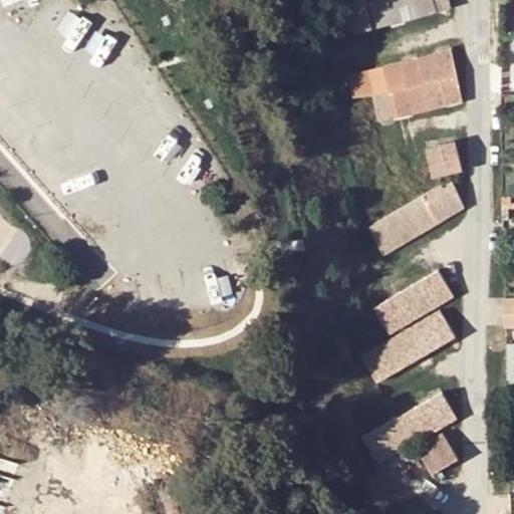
[(373,26),(366,0),(346,0),(354,31),(373,26)]
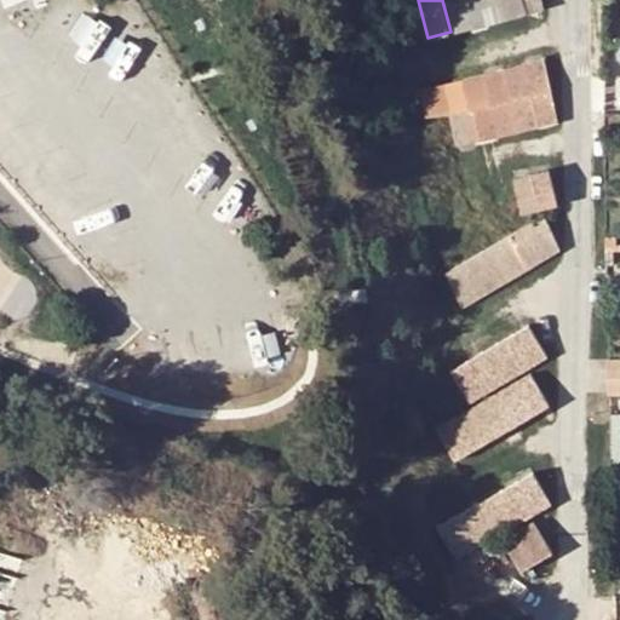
[(458,0),(448,3),(457,34),(546,9),(544,0),(458,0)]
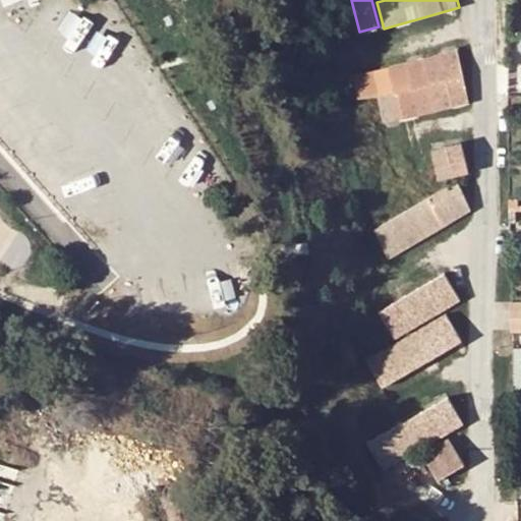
[(356,76),(361,101),(377,97),(382,122),(466,102),(456,51),(356,76)]
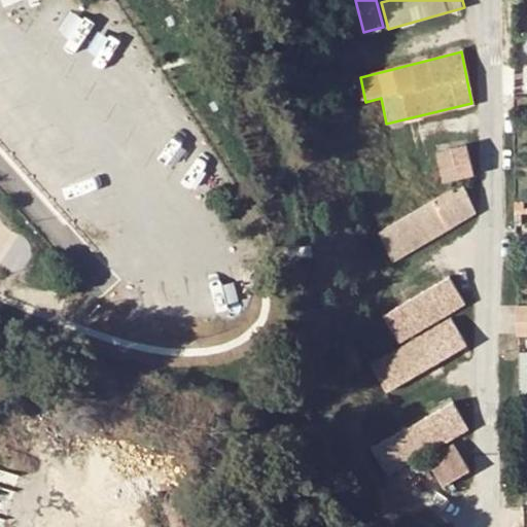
[(436,152),(444,183),(473,177),(466,145),(436,152)]
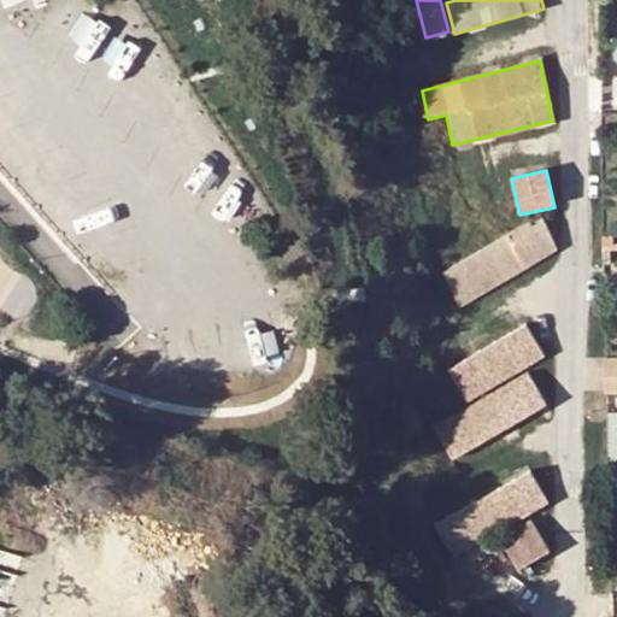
[(540,217),(441,274),(460,307),(559,251),(540,217)]
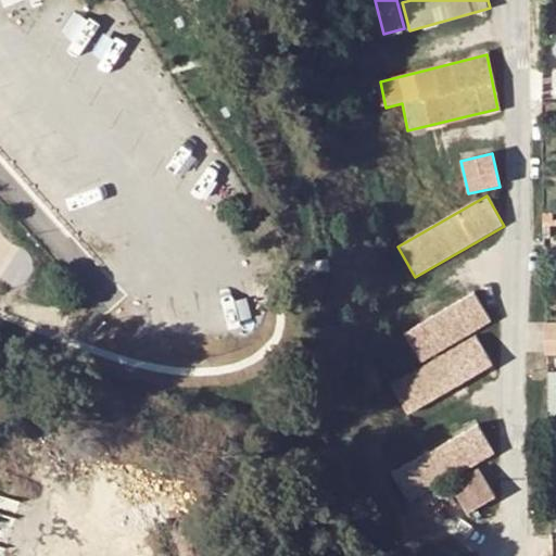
[(474,292),(404,333),(421,363),(491,321),(474,292)]
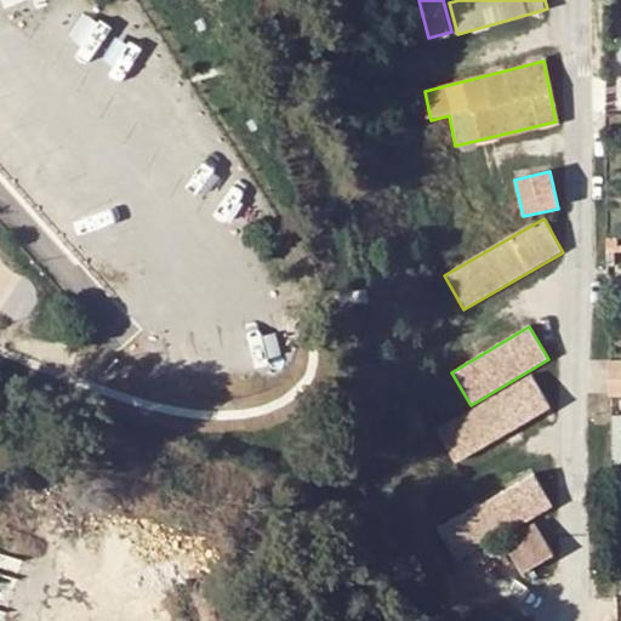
[(550,409),(530,375),(436,431),(456,463),(550,409)]
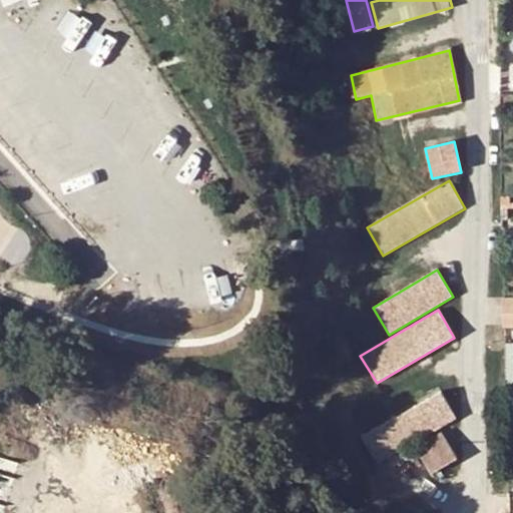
[(361,438),(378,465),(458,418),(442,391),(361,438)]
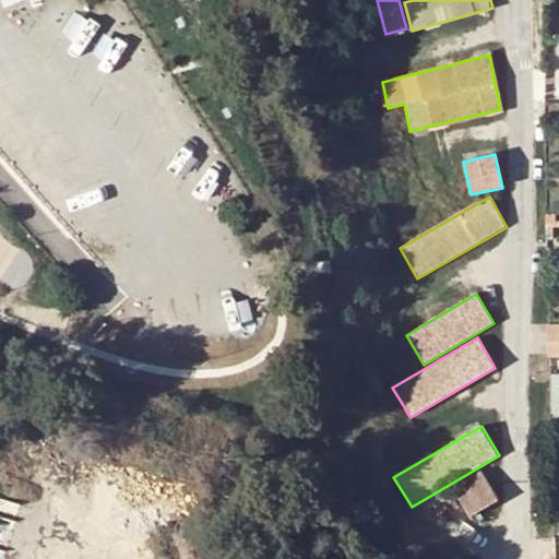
[(482,470),(452,487),(468,514),(497,497),(482,470)]
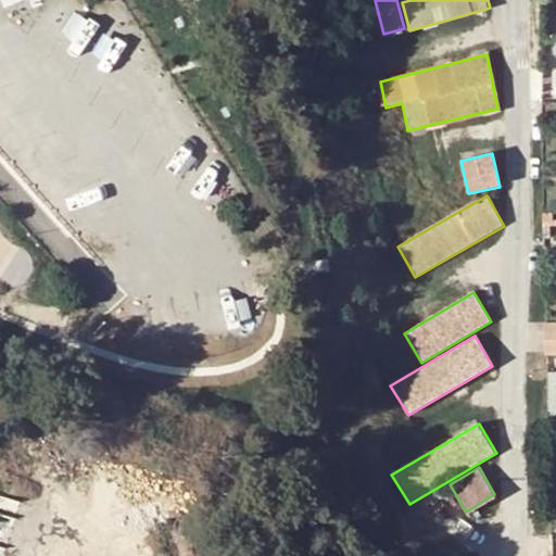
All buildings are outlined.
